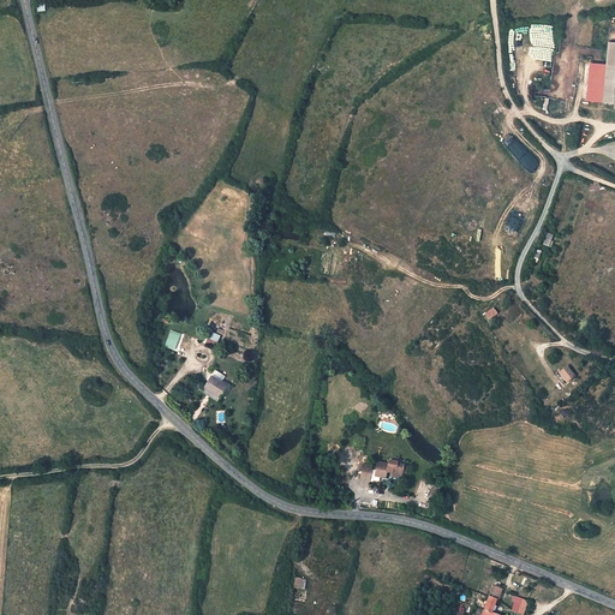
[(590,102),(603,103),(605,66),(591,65),(590,102)]
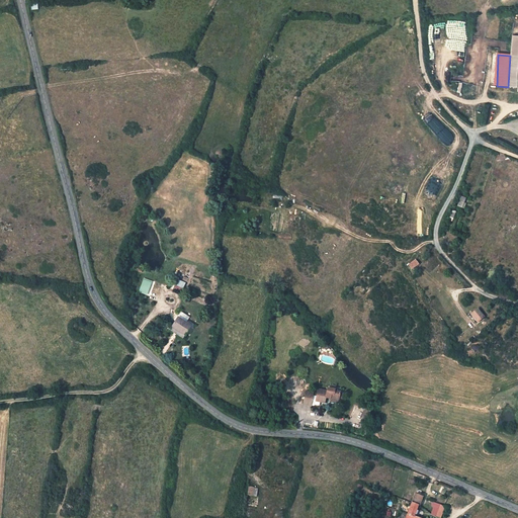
[(517,56),(510,56),(508,87),(517,88),(517,87),(517,56)]
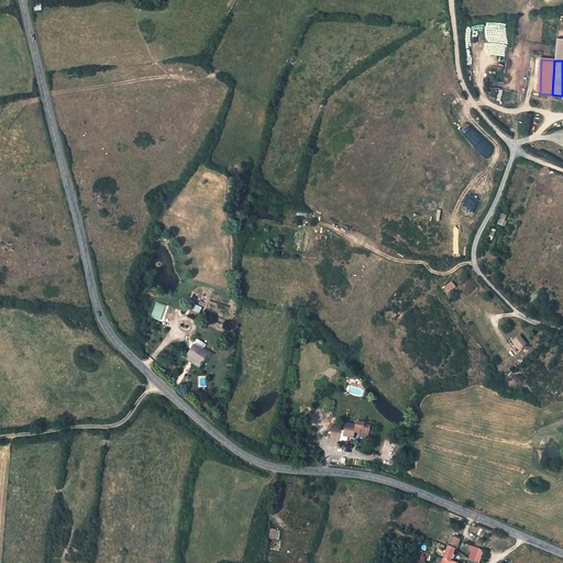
[(507,214),(501,212),(497,223),(503,225),(505,220),(507,214)]
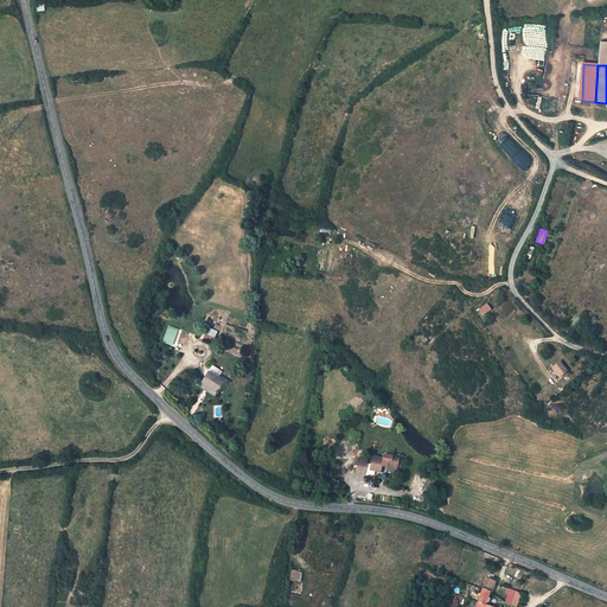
[(491,310),(487,304),(479,311),(483,315),(491,310)]
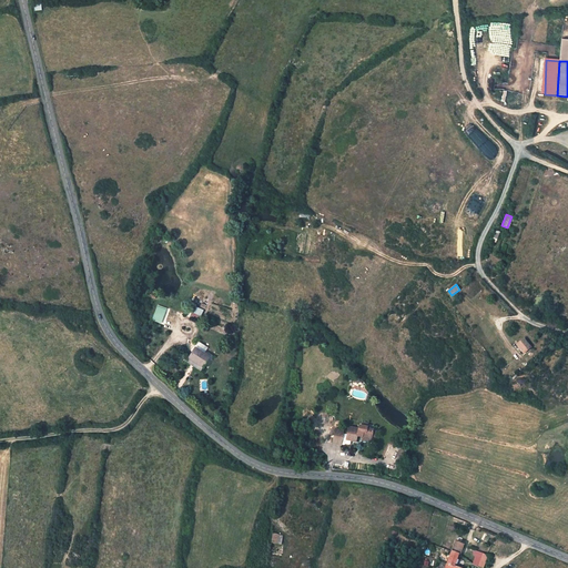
[(161,323),(166,308),(158,305),(151,320),(161,323)]
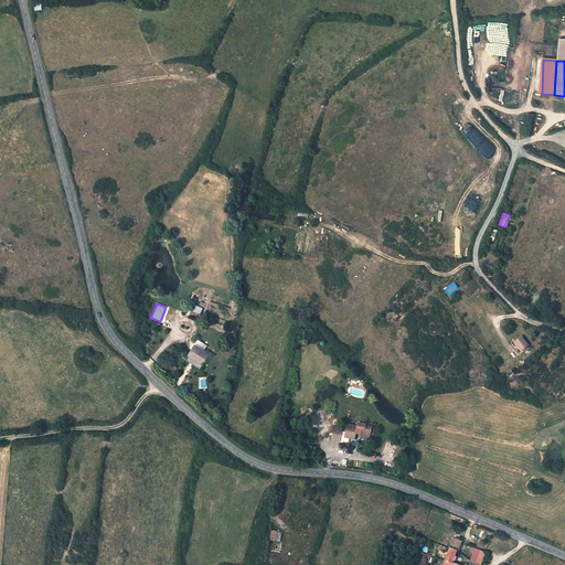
[(190,315),(199,318),(203,308),(194,305),(190,315)]
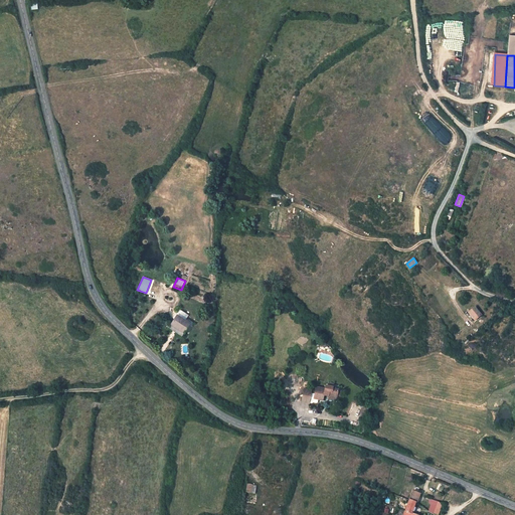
[(476,307),(467,314),(472,319),(473,318),(476,321),(483,315),(476,307)]
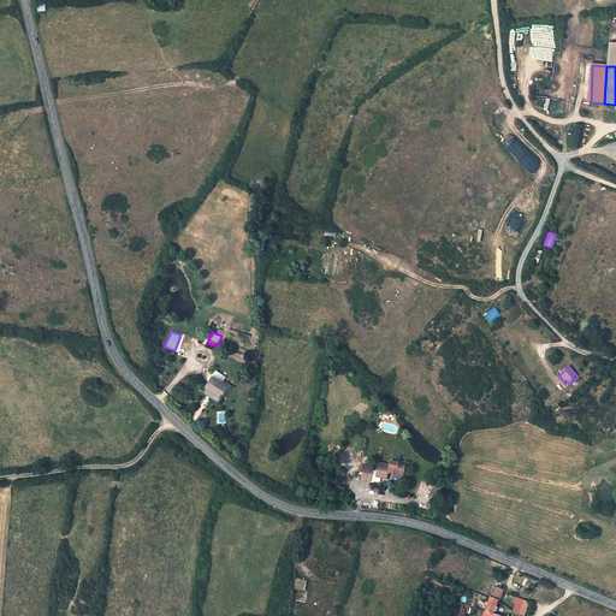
[(227,388),(212,377),(205,389),(214,395),(213,396),(220,401),(227,388)]
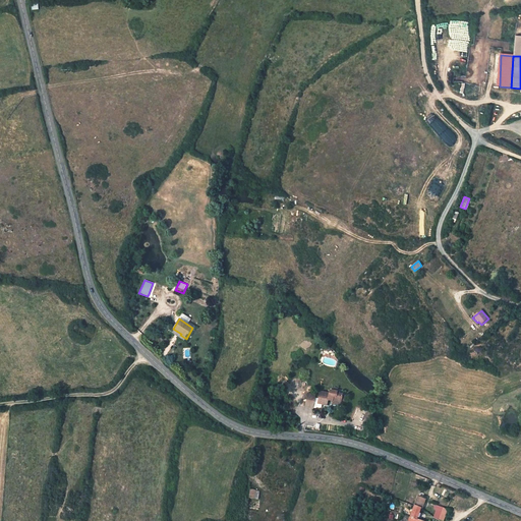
[(469,327),(461,331),(464,335),(471,330),(469,327)]
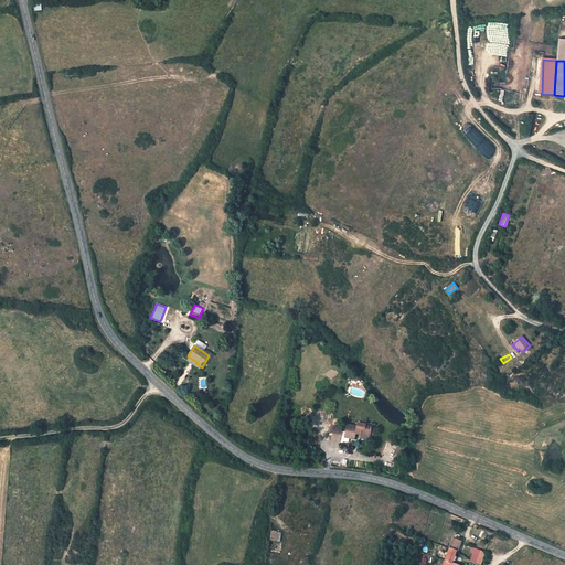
[(302,415),(311,415),(310,405),(302,406),(302,415)]
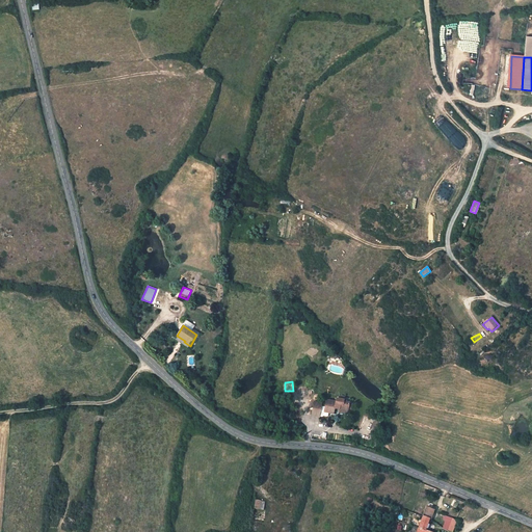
[(335,401),(326,399),(324,411),(334,414),(335,409),(339,409),(339,413),(348,415),(348,409),(349,403),(350,402),(344,401),(345,396),(340,395),(339,398),(336,397),(335,401)]
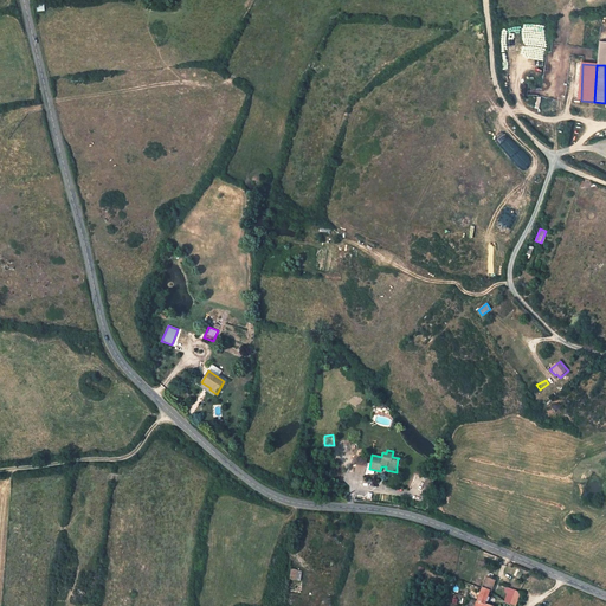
[(367,458),(356,456),(354,474),(363,475),(367,458)]
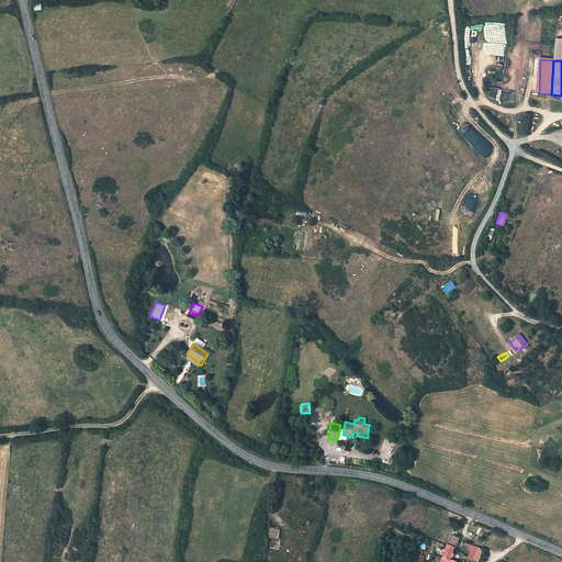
[(403,446),(395,444),(391,463),(397,465),(403,446)]
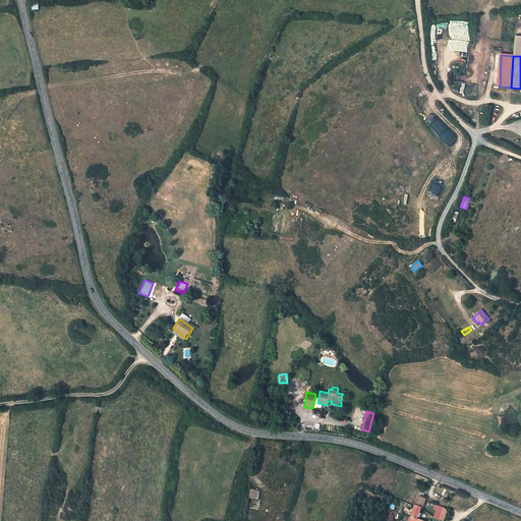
[(448,498),(450,491),(444,488),(441,495),(448,498)]
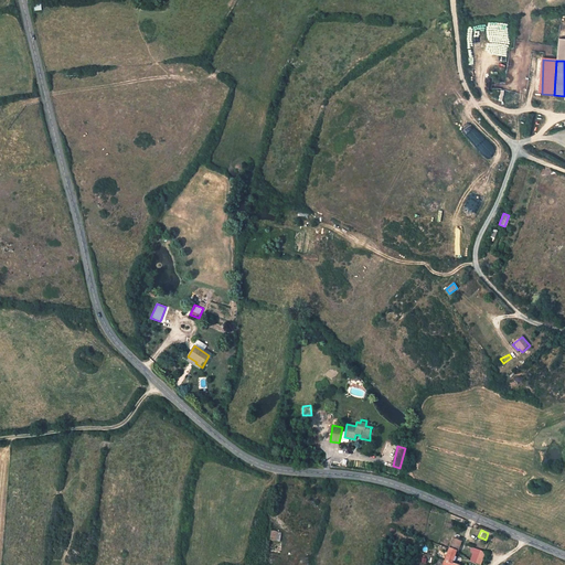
[(461,542),(452,539),(449,548),(456,551),(457,552),(461,542)]
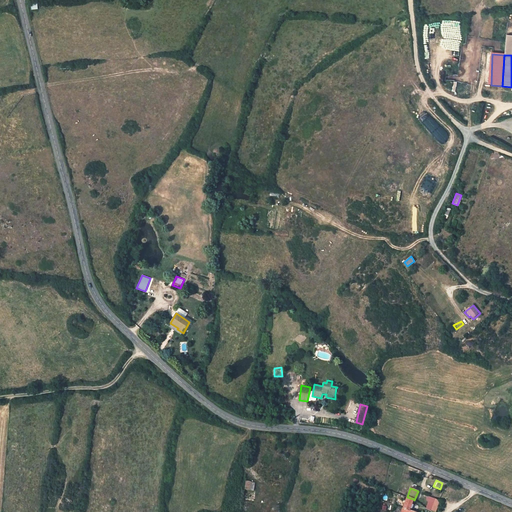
[(413,499),(407,497),(401,511),(411,511),(409,511),(413,499)]
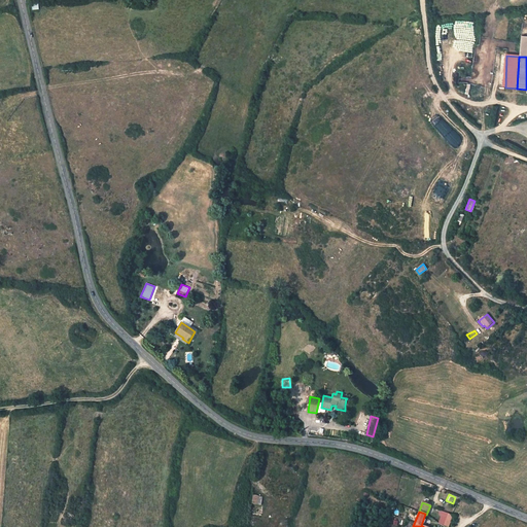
[(440,516),(442,517),(446,518),(451,520),(452,521),(454,517),(450,515),(448,514),(441,512),(440,516)]
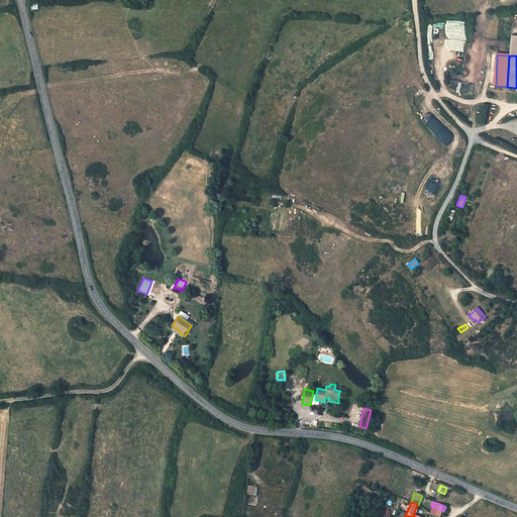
[(437,508),(433,507),(430,514),(435,515),(438,516),(439,516),(442,510),(437,508)]
